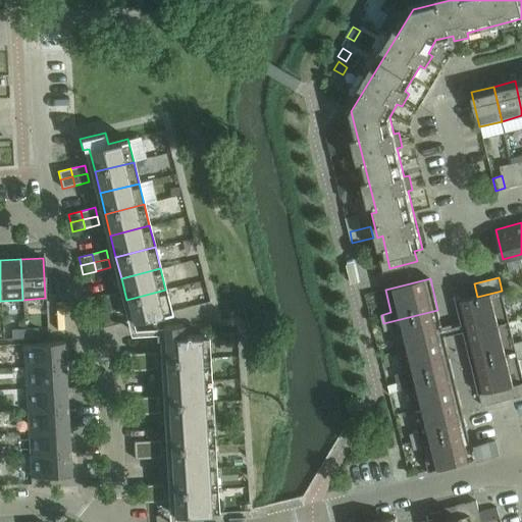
[(456,300),(462,324),(464,332),(509,321),(504,300),(513,298),(511,289),(502,291),(477,297),(462,300),(462,299),(456,300)]
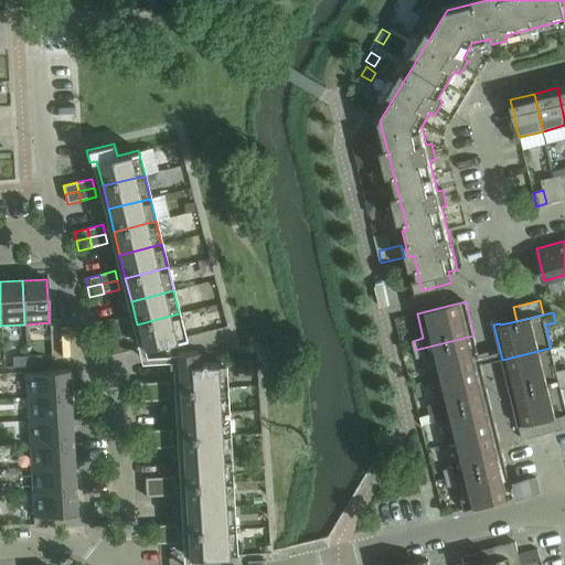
[(179,313),(137,324),(142,349),(185,338),(179,313)]
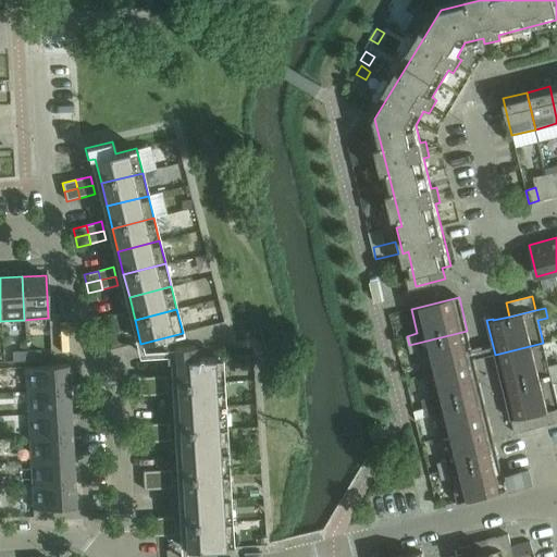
[(124,312),(109,317),(111,325),(126,322),(124,312)]
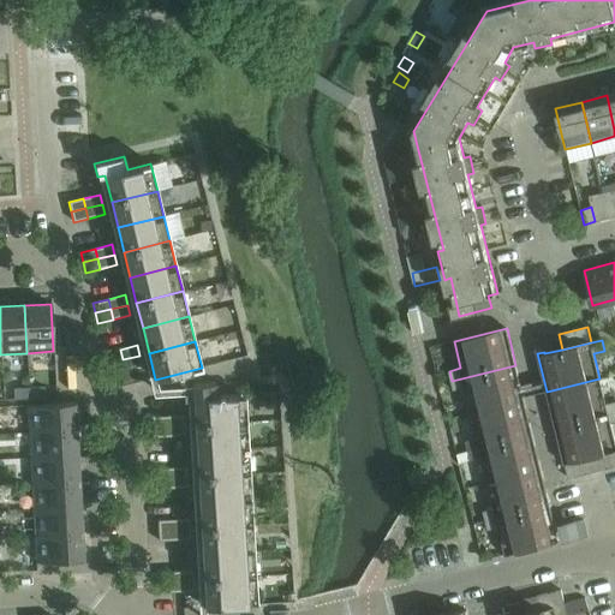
[(106,353),(108,363),(123,359),(120,350),(106,353)]
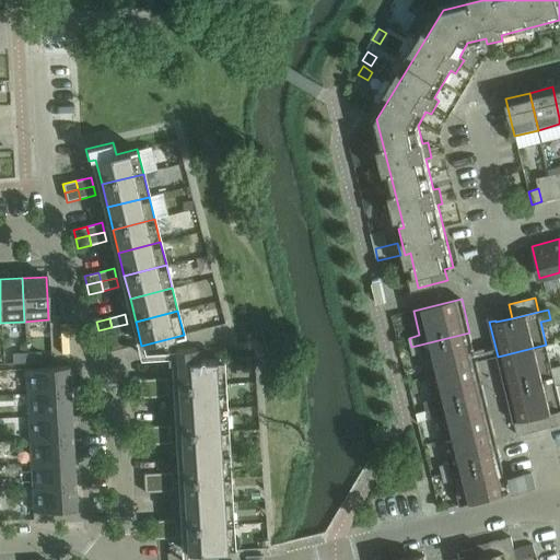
[(127,324),(112,327),(114,336),(129,333),(127,324)]
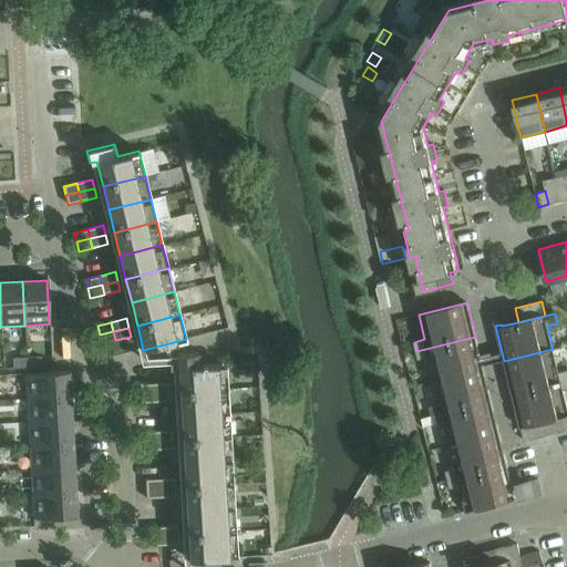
[(113,331),(100,334),(102,343),(115,340),(113,331)]
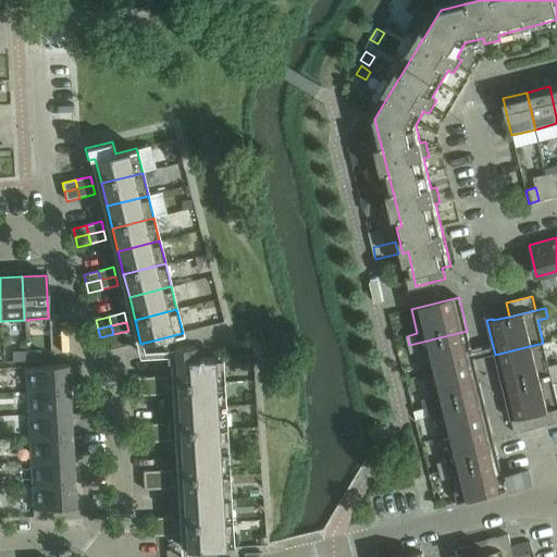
[(467,331),(409,345),(410,354),(421,350),(426,374),(474,362),(467,331)]
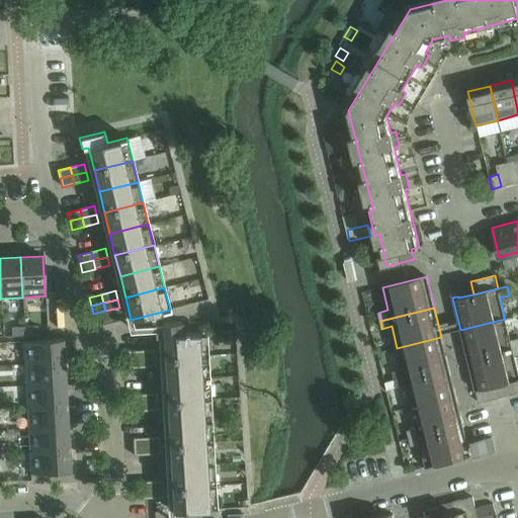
[(505,319),(460,330),(467,359),(517,346),(517,338),(510,340),(505,319)]
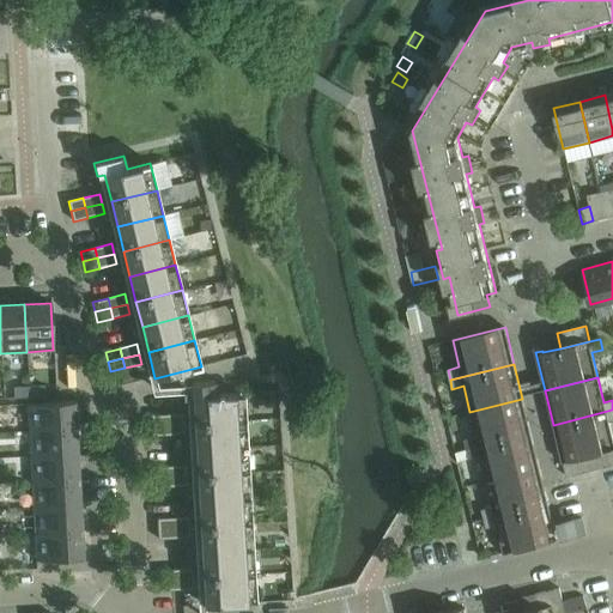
[(214,382),(182,383),(182,392),(183,400),(192,399),(193,424),(236,422),(235,394),(214,395),(214,382)]
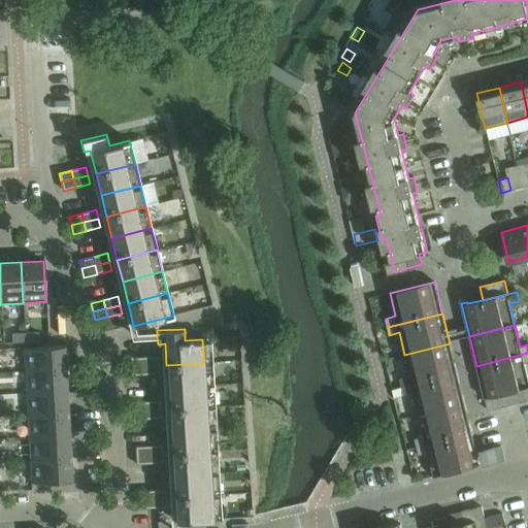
[(37,332),(25,333),(25,342),(38,341),(37,332)]
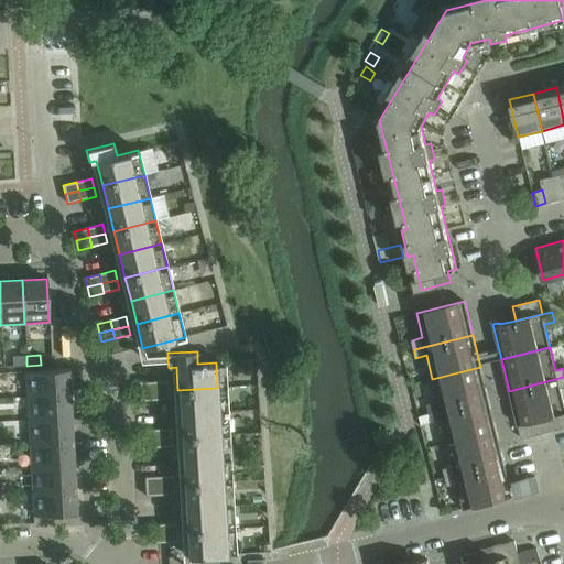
[(26,366),(26,356),(12,357),(13,366),(26,366)]
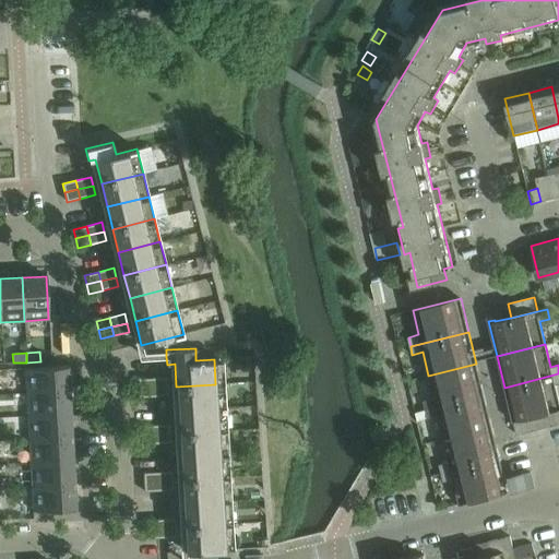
[(424,401),(426,409),(484,395),(476,364),(428,376),(433,399),(424,401)]
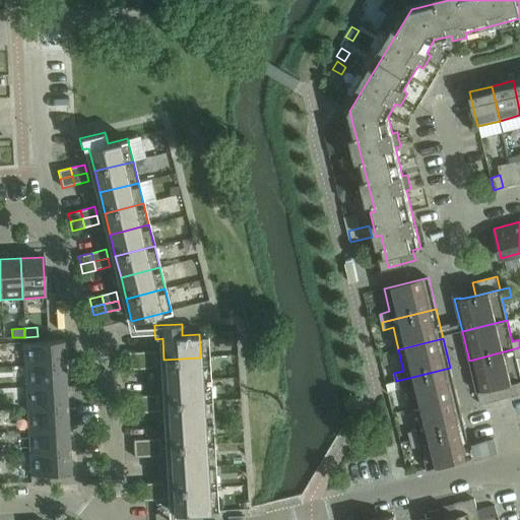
[(22,343),(24,366),(64,364),(63,340),(22,343)]
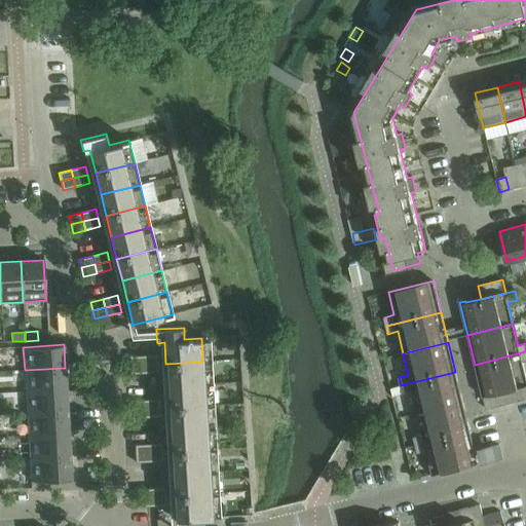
[(525,351),(475,365),(483,396),(525,384),(525,377),(522,362),(525,361),(525,351)]
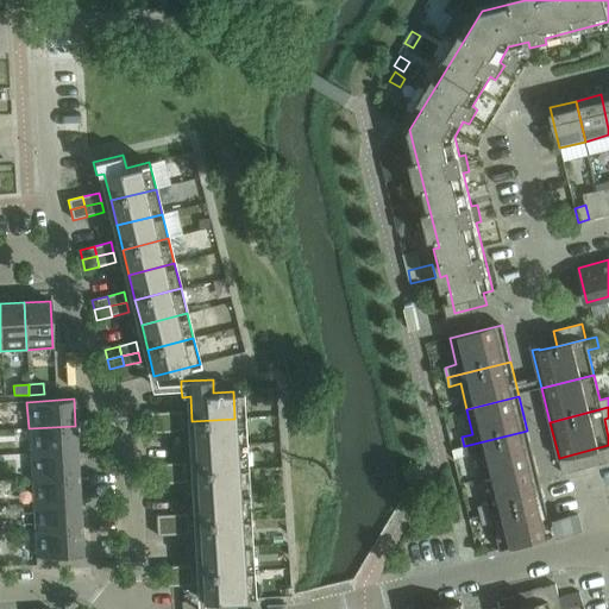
[(150,413),(150,424),(165,422),(164,412),(150,413)]
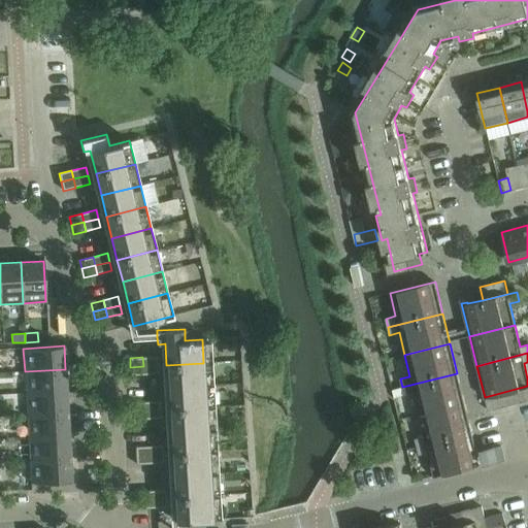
[(158,357),(142,357),(143,366),(159,365),(158,357)]
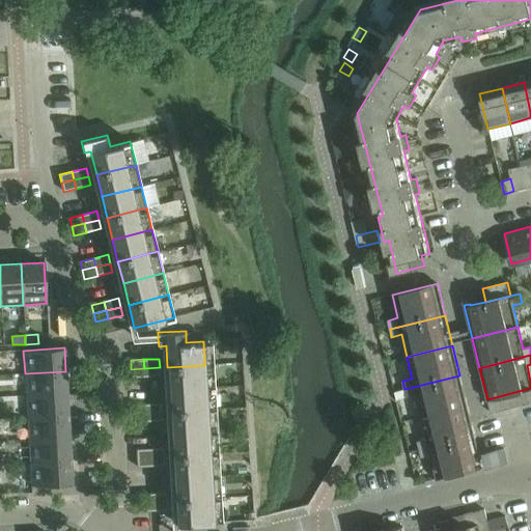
[(204,365),(167,367),(169,389),(205,387),(204,365)]
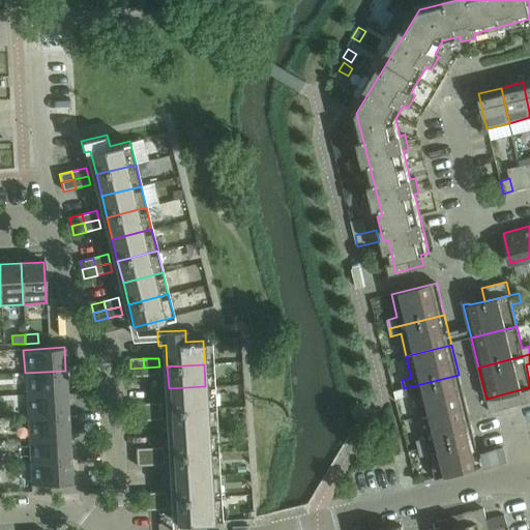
[(159,366),(144,367),(144,377),(159,376),(159,366)]
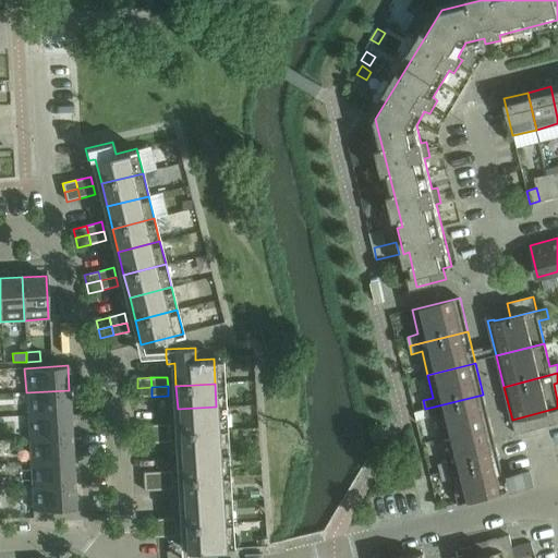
[(152,387),(137,388),(138,397),(152,397),(152,387)]
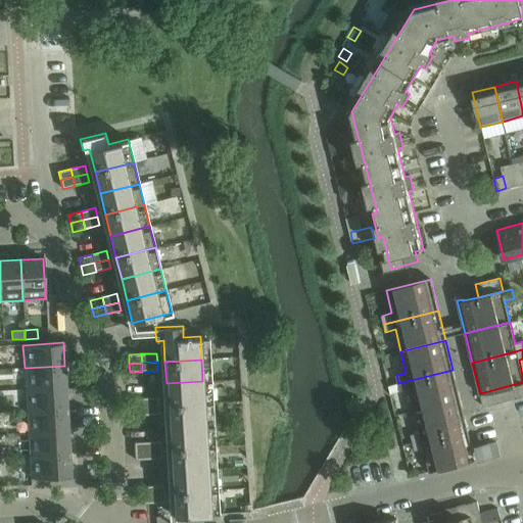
[(64,366),(25,368),(26,390),(65,387),(64,366)]
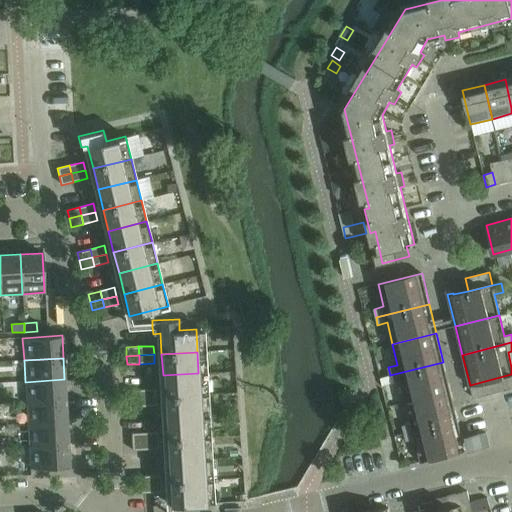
[(443,362),(390,375),(392,383),(401,381),(407,402),(451,391),(443,362)]
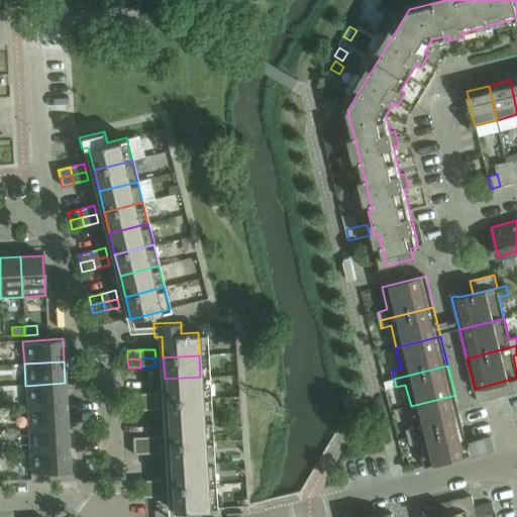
[(200,377),(165,379),(166,401),(202,399),(200,377)]
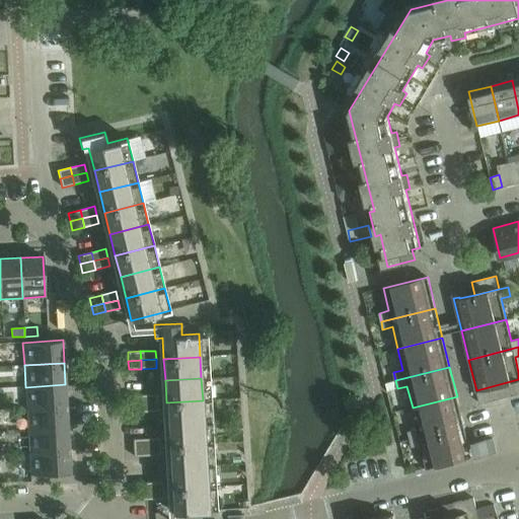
[(518,379),(476,390),(479,403),(518,393),(518,379)]
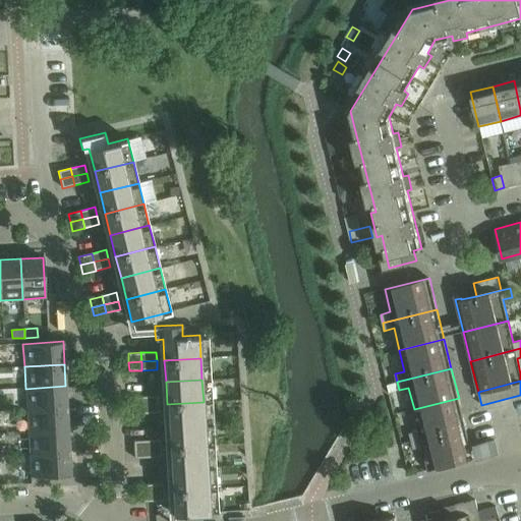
[(65,386),(25,389),(26,410),(67,408),(65,386)]
